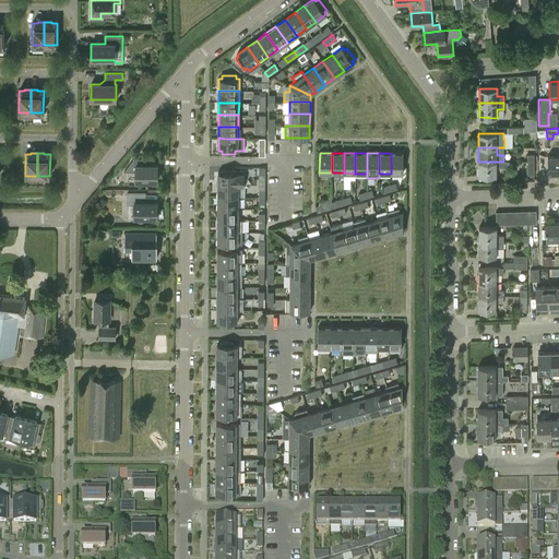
[(391,153),(391,174),(403,174),(403,153),(391,153)]
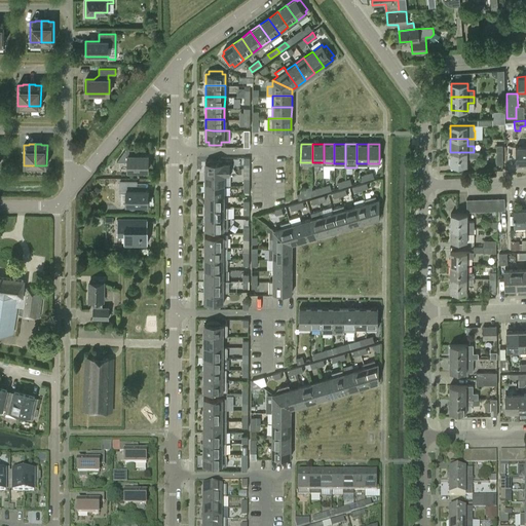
[(525,146),(516,147),(516,163),(525,162),(525,146)]
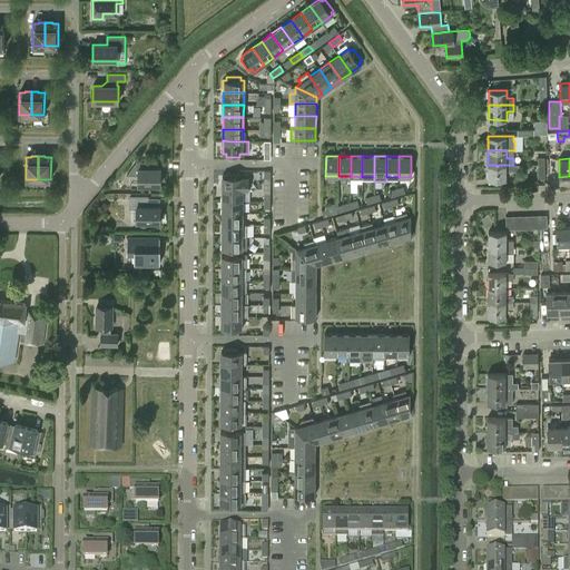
[(137,161),(127,176),(138,176),(138,184),(145,184),(145,185),(145,186),(146,186),(147,187),(148,187),(149,187),(150,187),(151,187),(151,186),(153,186),(154,186),(154,185),(154,184),(160,184),(160,168),(150,168),(150,161),(137,161)]
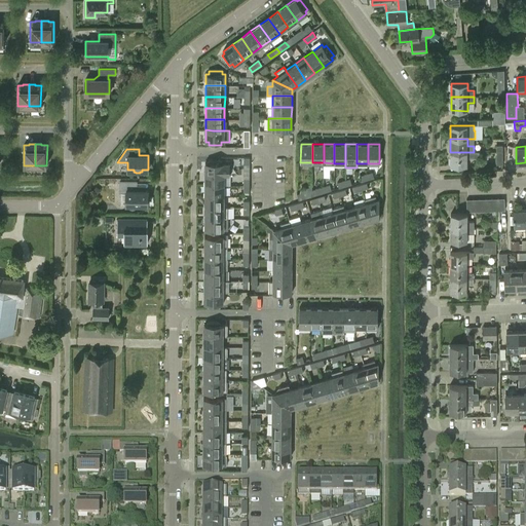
[(450,152),(450,165),(467,165),(467,157),(480,157),(480,152),(474,152),(450,152)]
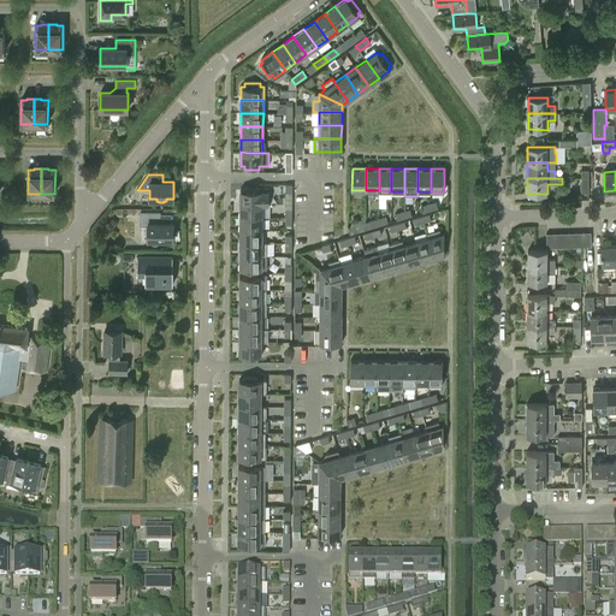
[(241,190),(240,203),(262,203),(270,205),(270,187),(259,187),(244,187),(244,190),(241,190)]
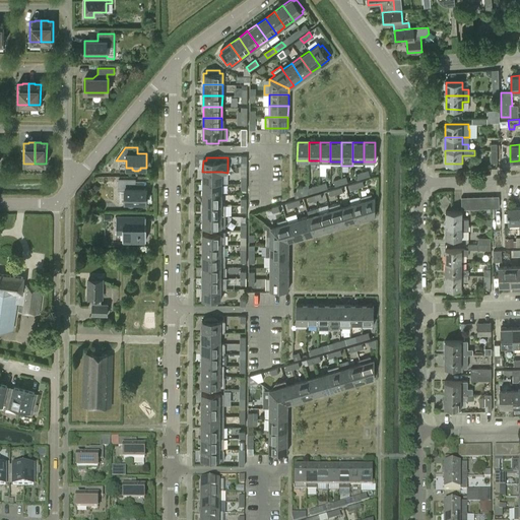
[(202,172),(202,183),(217,183),(221,183),(221,172),(202,172)]
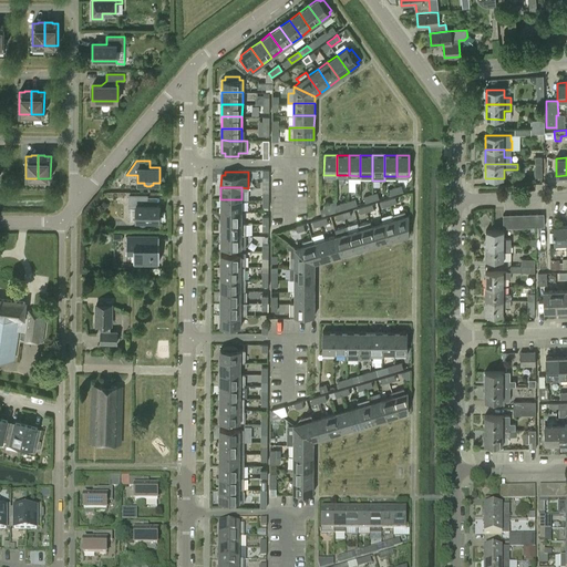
[(130,196),(130,207),(136,207),(136,222),(138,222),(138,223),(138,224),(140,225),(142,226),(144,226),(145,226),(146,225),(147,224),(147,222),(160,222),(160,205),(147,205),(147,196),(130,196)]
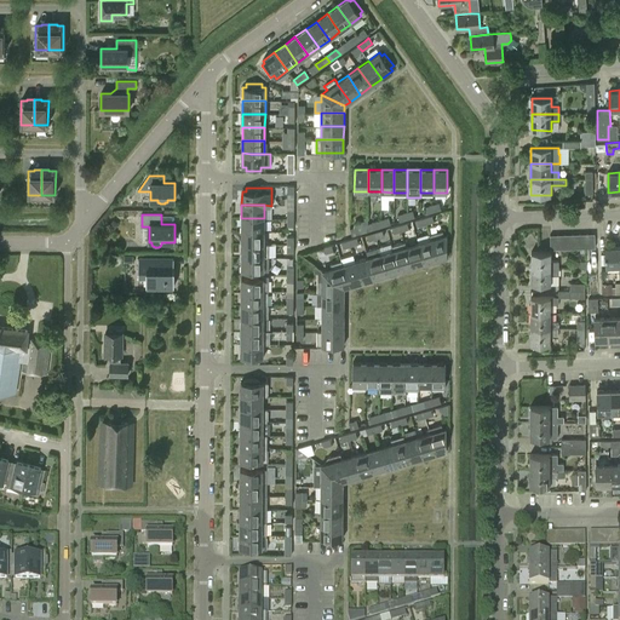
[(241,218),(241,231),(264,231),(264,218),(259,218),(241,218)]
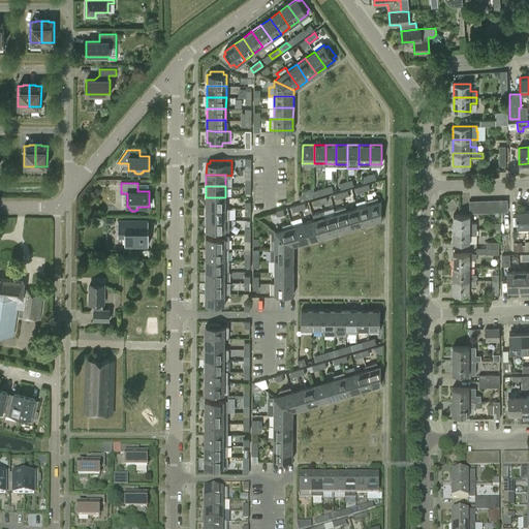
[(302,194),(299,195),(300,200),(307,198),(314,196),(314,191),(314,188),(303,190),(302,194)]
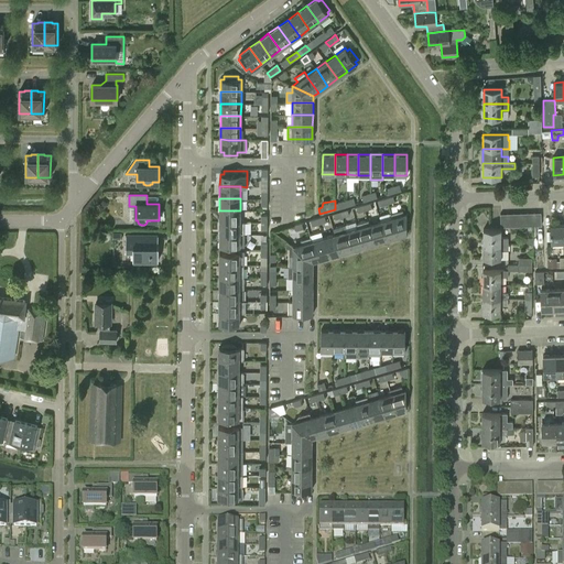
[(335,204),(335,209),(339,208),(346,206),(345,201),(335,204)]
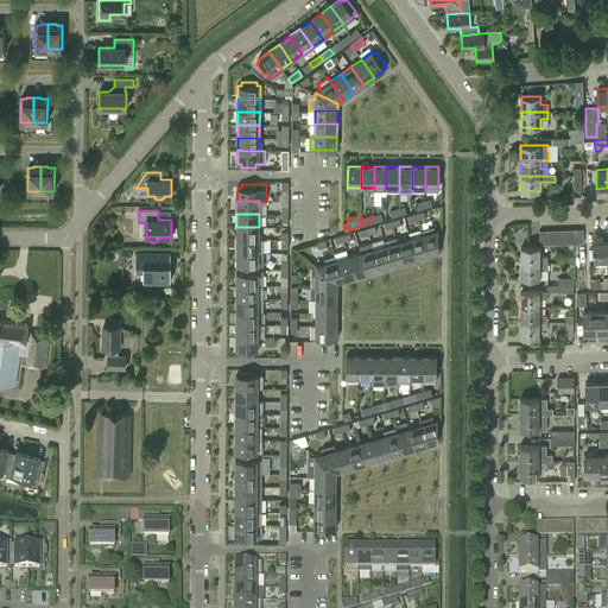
[(435,226),(422,230),(423,234),(426,247),(429,255),(438,252),(438,230),(436,230),(435,226)]
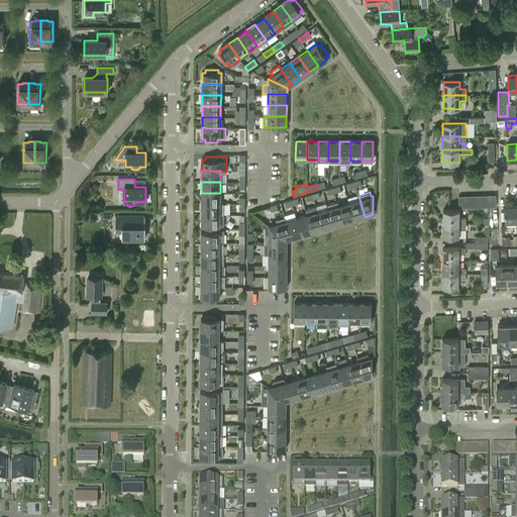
[(201,193),(201,204),(220,204),(220,193),(201,193)]
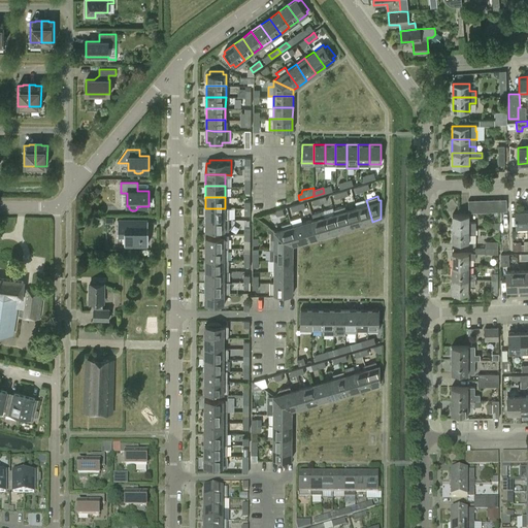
[(367,203),(356,207),(360,221),(361,225),(372,222),(370,215),(367,203)]
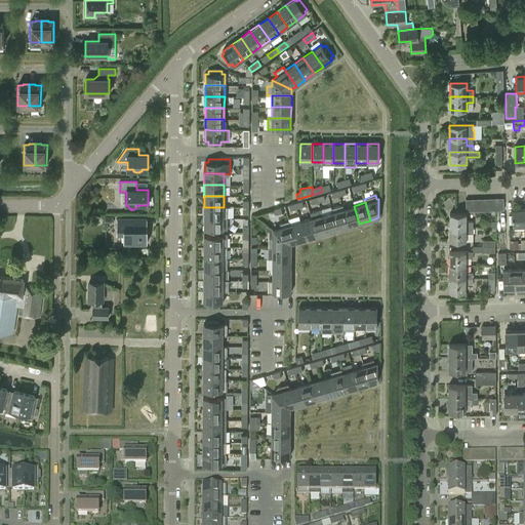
[(342,205),(332,208),(333,212),(334,216),(338,230),(349,227),(344,209),(342,205)]
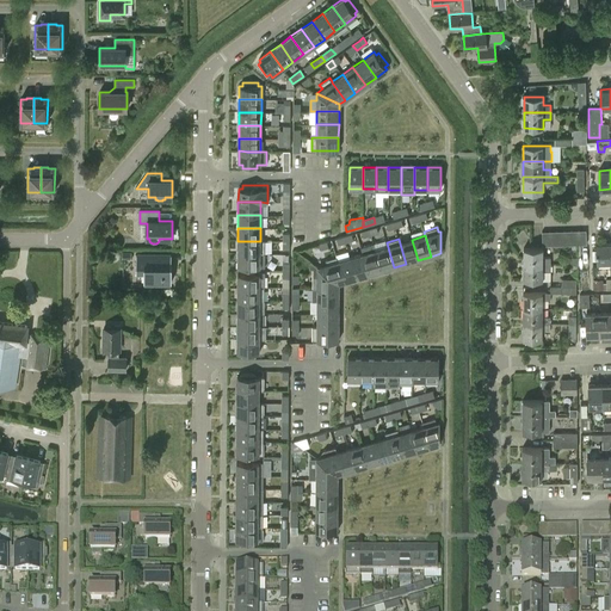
[(412,240),(400,244),(406,264),(418,260),(417,255),(412,240)]
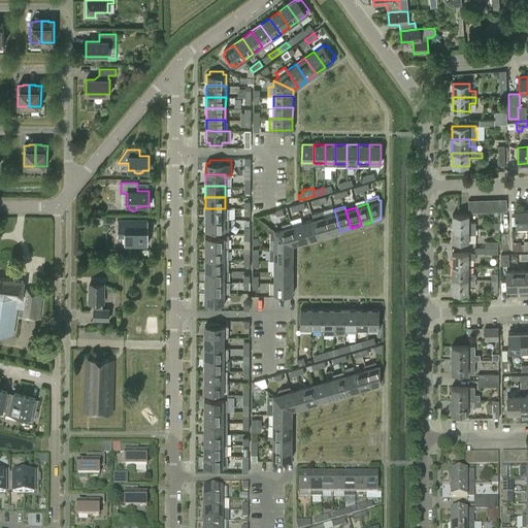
[(205,208),(205,220),(229,220),(229,208),(225,208),(205,208)]
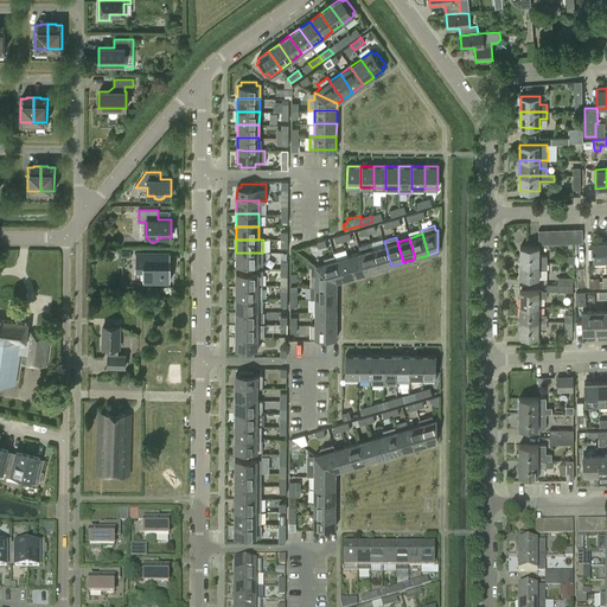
[(606,241),(592,242),(593,261),(606,260),(606,241)]
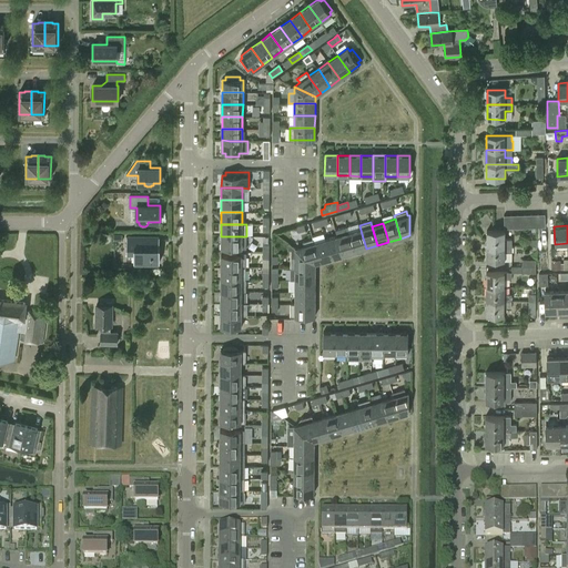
[(347,227),(335,231),(337,236),(343,255),(355,252),(348,233),(347,227)]
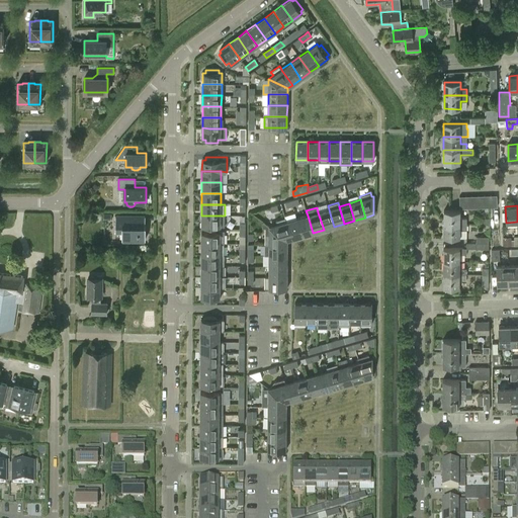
[(329,209),(318,212),(324,230),(334,227),(330,213),(329,209)]
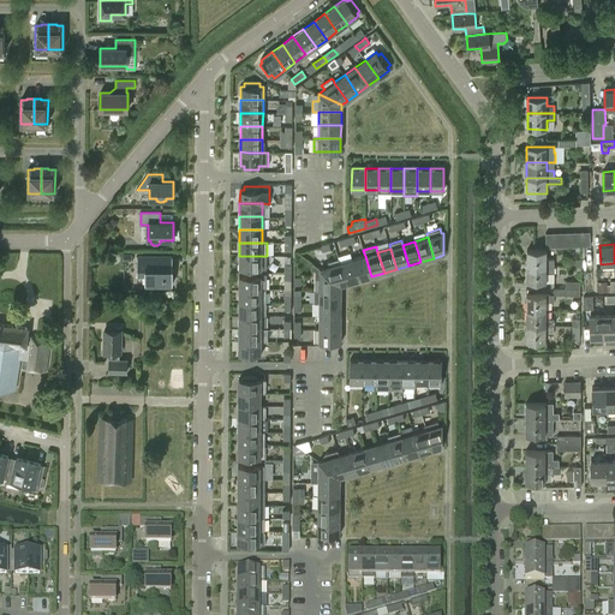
[(527,250),(526,266),(554,266),(554,260),(545,260),(545,250),(527,250)]
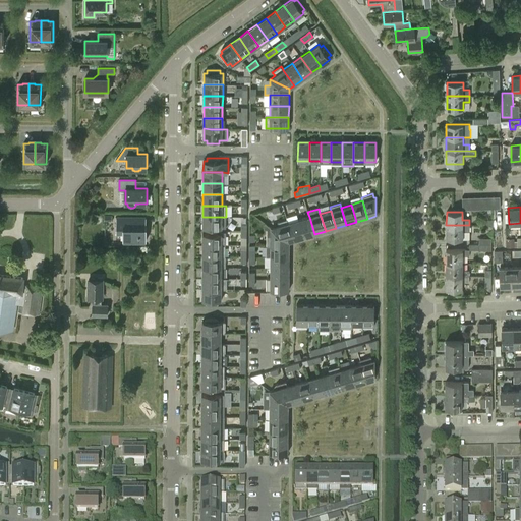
[(116,217),(116,231),(123,231),(123,240),(147,240),(147,230),(146,230),(146,218),(116,217)]
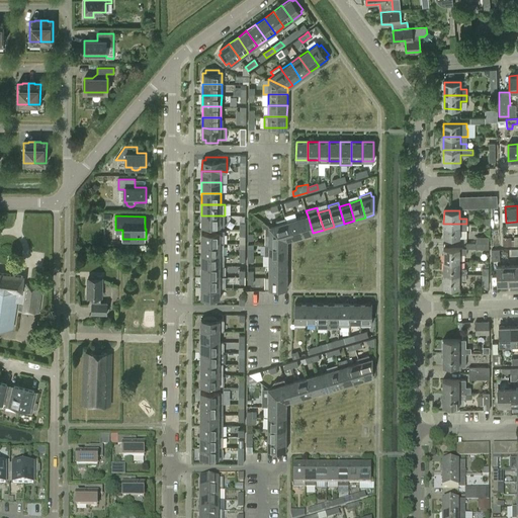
[(201,216),(201,227),(221,227),(225,227),(225,216),(201,216)]
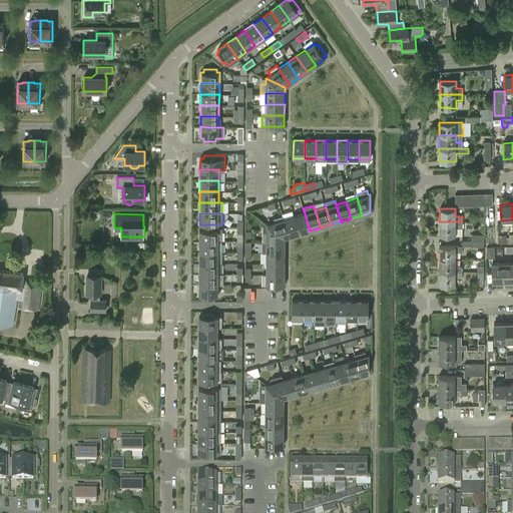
[(305,213),(294,216),(296,220),(300,233),(310,230),(305,213)]
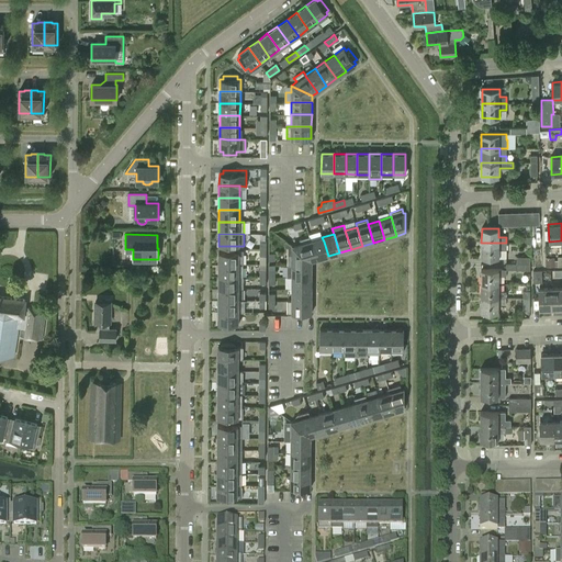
[(293,246),(292,246),(312,260),(316,259),(311,240),(310,236),(299,239),(301,244),(293,246)]
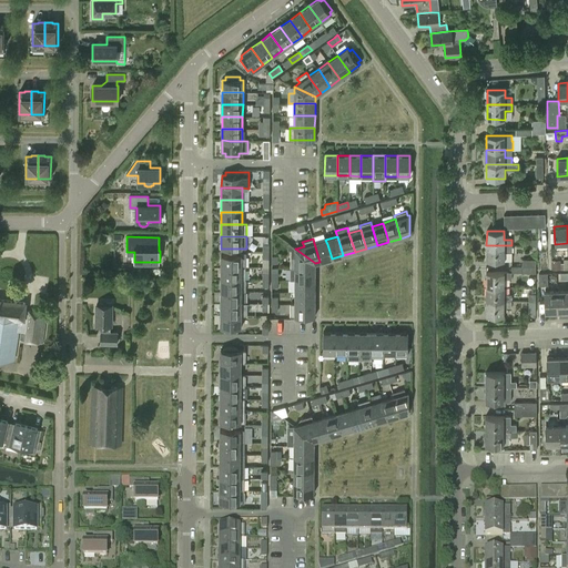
[(325,240),(314,243),(320,262),(332,259),(327,244),(325,240)]
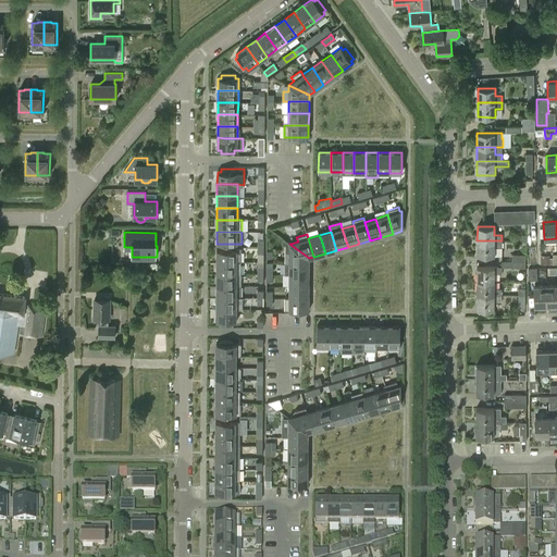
[(283,238),(282,239),(282,245),(285,245),(285,248),(285,252),(285,262),(289,263),(309,263),(309,258),(289,244),(283,238)]
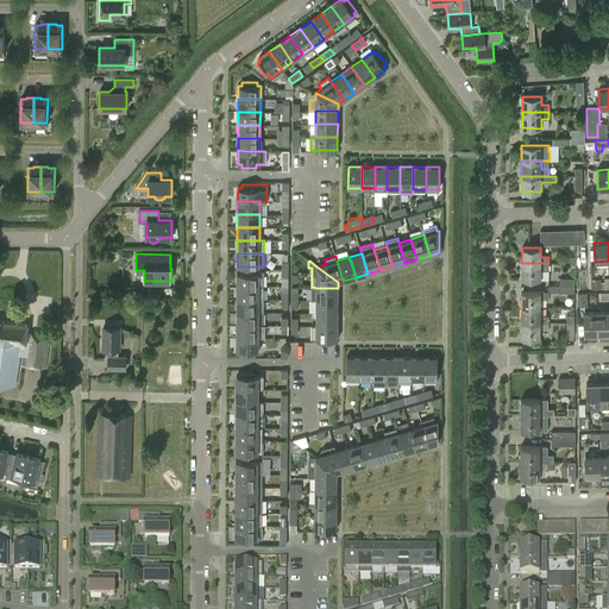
[(521,263),(521,278),(548,280),(548,263),(521,263)]
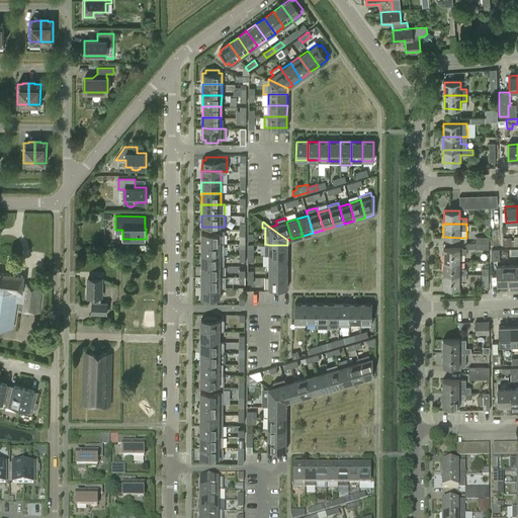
[(201,233),(201,244),(207,244),(221,244),(225,244),(225,232),(218,232),(218,233),(201,233)]
